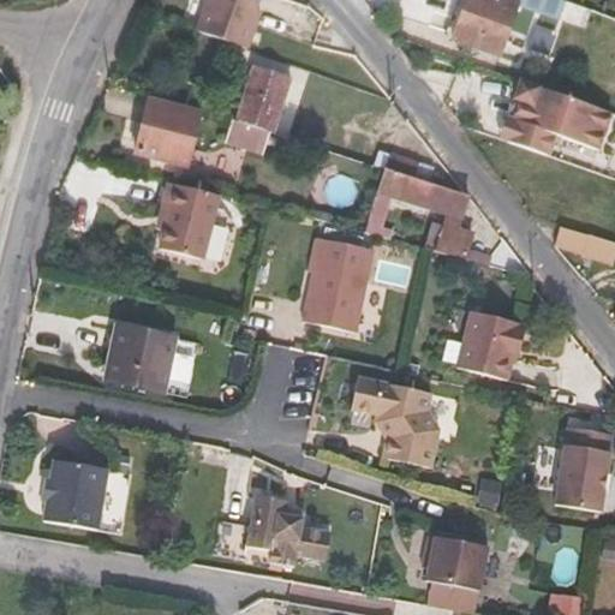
[(254,0),(204,0),(193,30),(244,48),(252,23),(246,22),(254,0)]
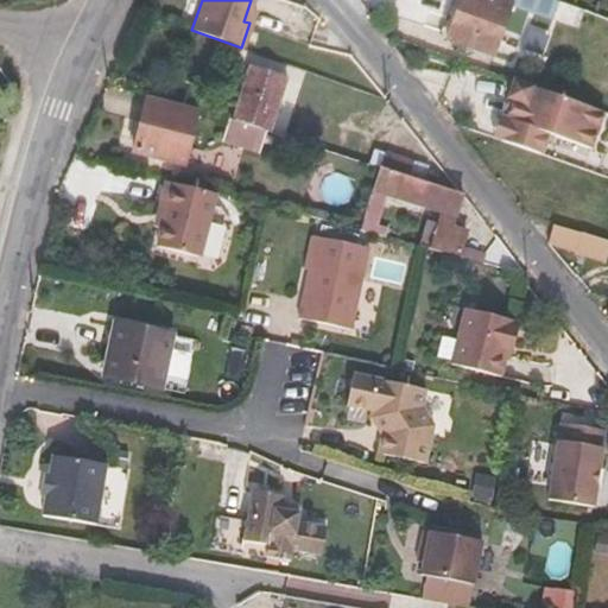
[(552,20),(558,1),(553,0),(501,0),(501,1),(496,0),(458,0),(445,38),(493,55),(511,6),(552,20)]
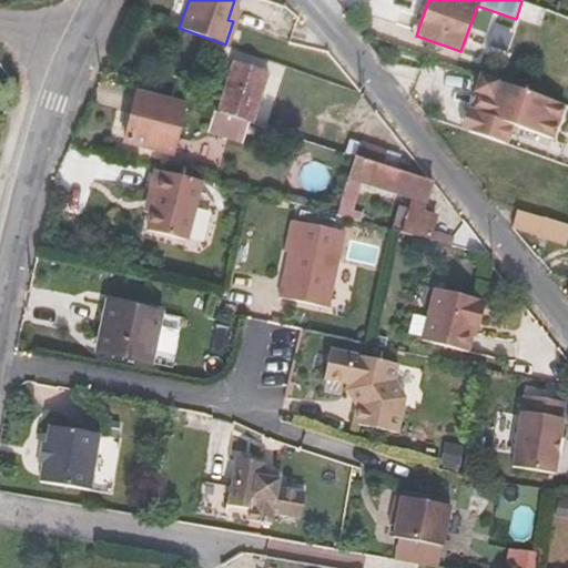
[(545,10),(550,12),(555,0),(517,0),(521,1),(545,10)]
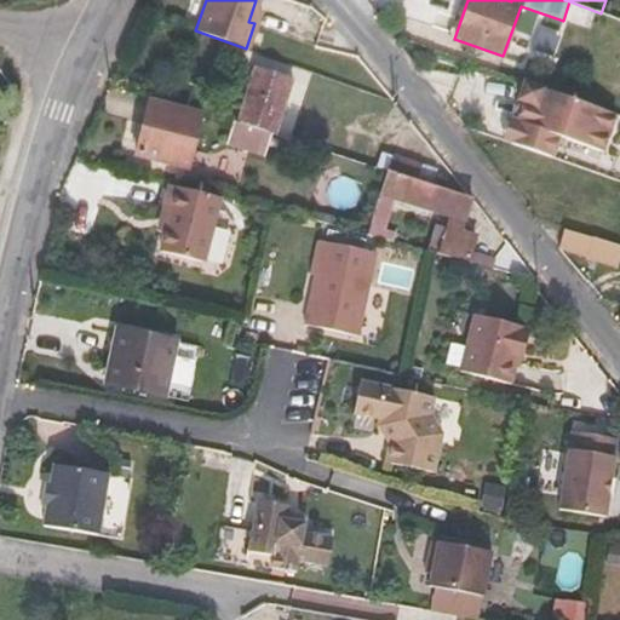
[(589,29),(595,11),(569,1),(563,21),(589,29)]
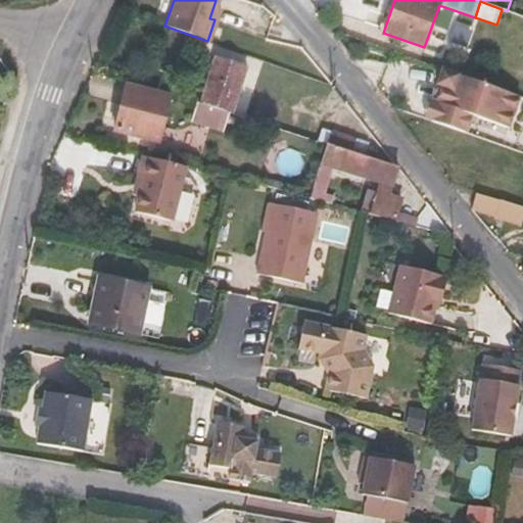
[(217,56),(202,104),(229,113),(232,113),(246,65),(217,56)]
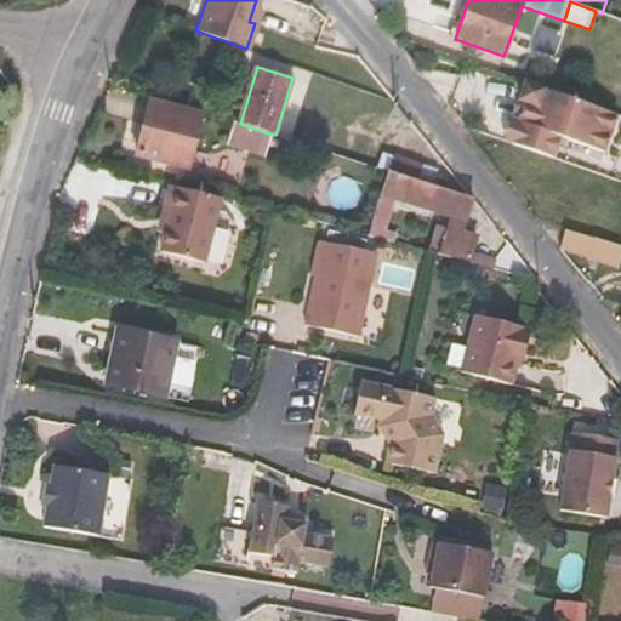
[(620,119),(541,91),(529,87),(525,101),(533,103),(536,106),(530,126),(525,125),(518,146),(559,160),(567,140),(608,154),(620,119)]
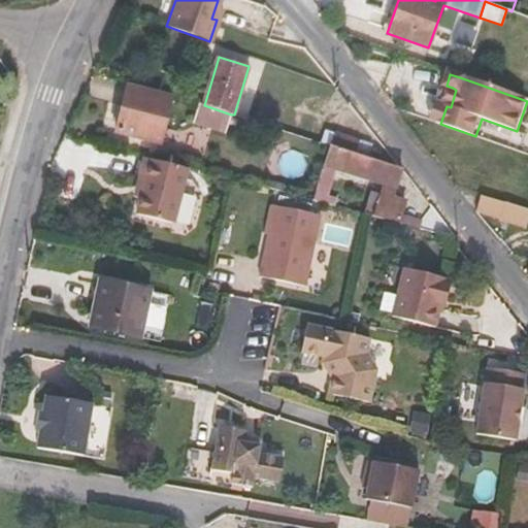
[(171,98),(128,86),(116,133),(160,143),(171,98)]
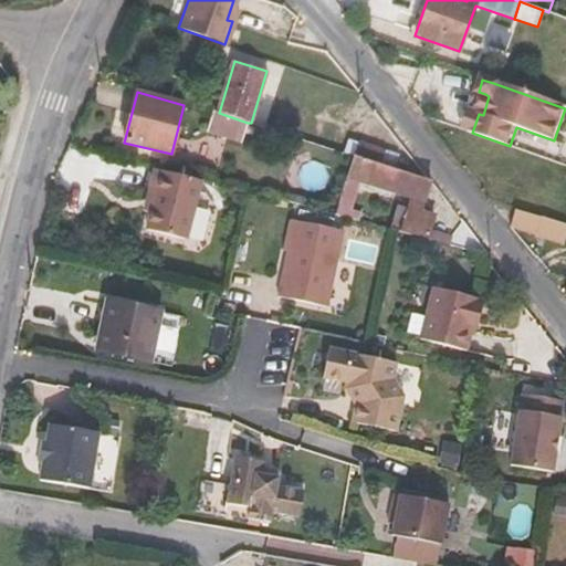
[(219,113),(212,112),(207,132),(241,144),(248,123),(219,113)]
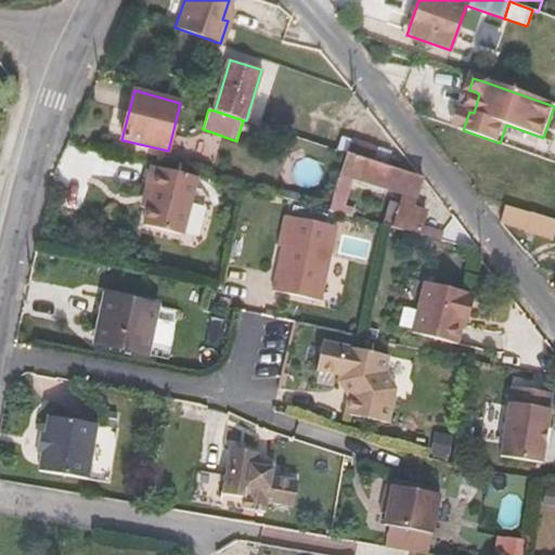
[(254,126),(245,123),(240,137),(250,140),(254,126)]
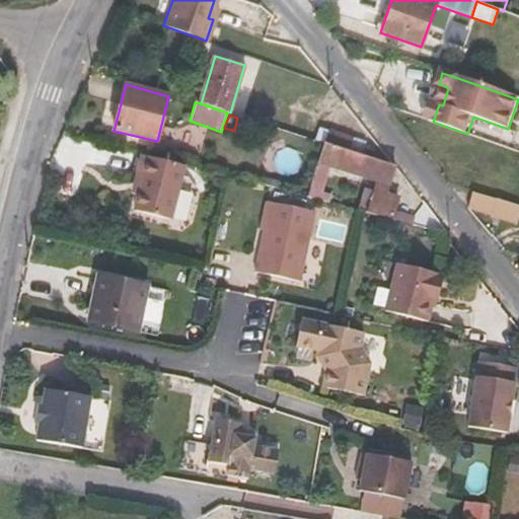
[(318,127),(315,140),(324,142),(328,130),(318,127)]
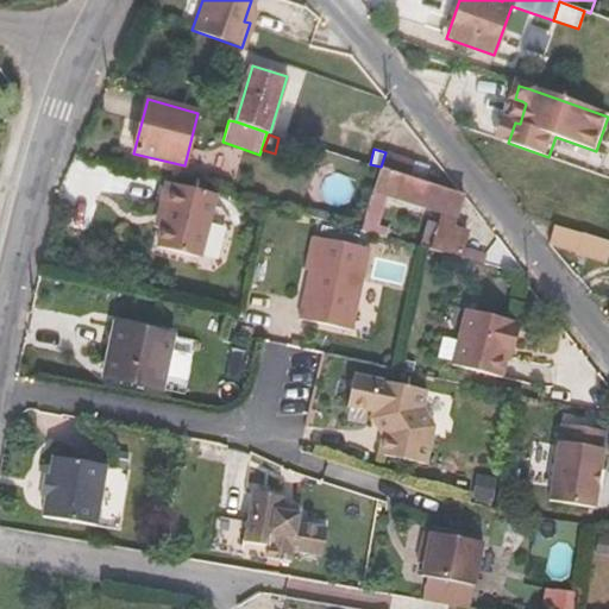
[(385,152),(381,167),(425,181),(429,165),(385,152)]
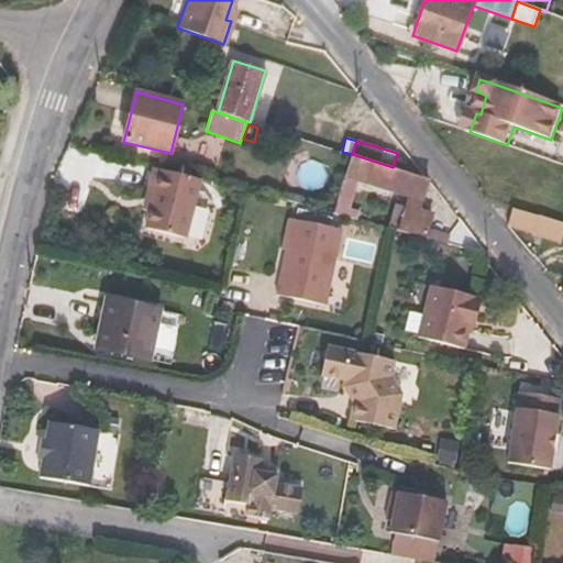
[(388,228),(486,253),(460,219),(449,233),(430,227),(433,213),(419,210),(428,178),(393,167),(352,154),(344,177),(357,181),(407,196),(405,206),(395,203),(388,228)]
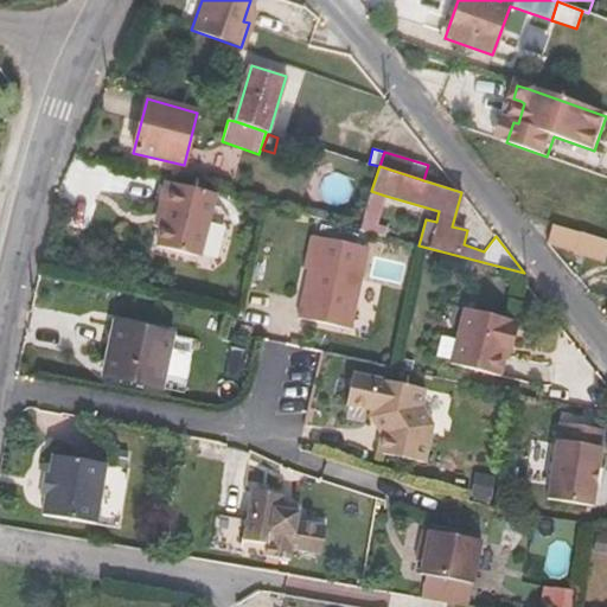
[(218,195),(167,181),(161,203),(166,204),(155,247),(202,259),(210,225),(218,195)]
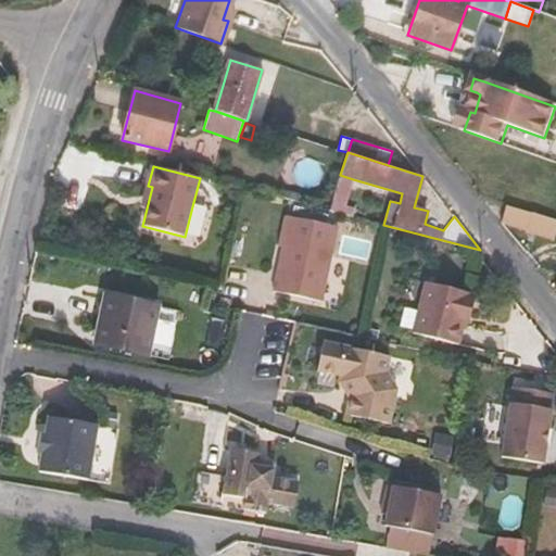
[(340,175),(329,212),(352,217),(355,207),(345,204),(353,179),(340,175)]
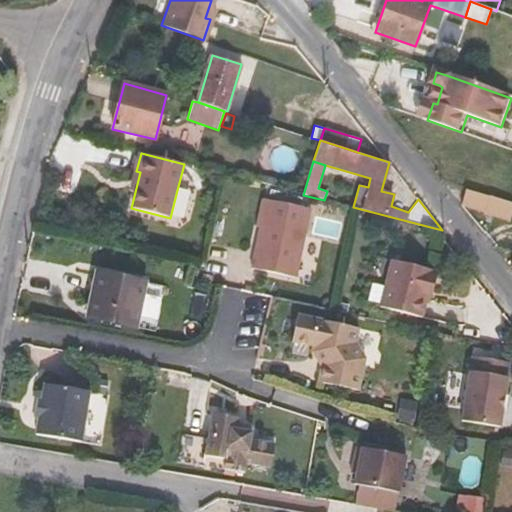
[(465,190),(460,205),(484,211),(488,197),(465,190)]
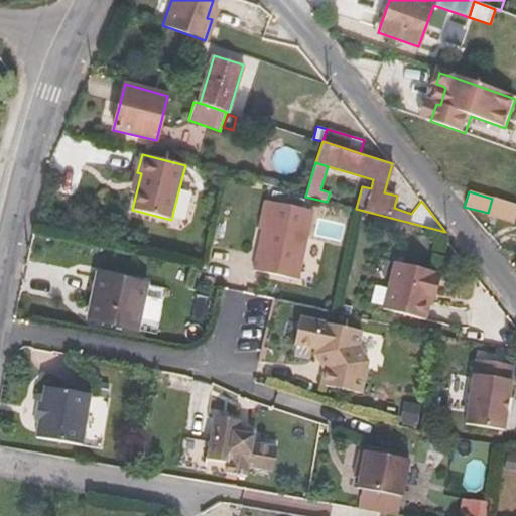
[(256,226),(262,227),(268,199),(263,198),(256,226)]
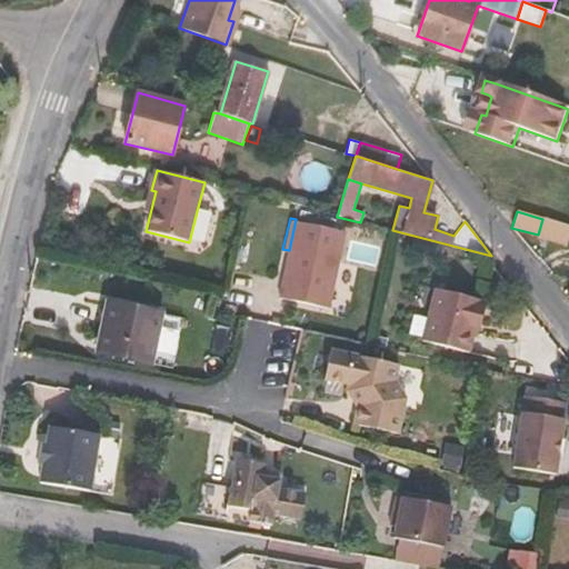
[(296,219),(289,250),(280,295),(329,306),(343,230),(296,219)]
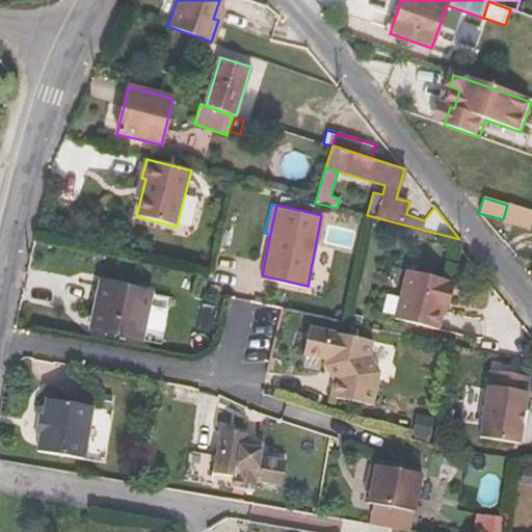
[(456,277),(408,270),(400,319),(444,326),(449,300),(453,301),(456,277)]
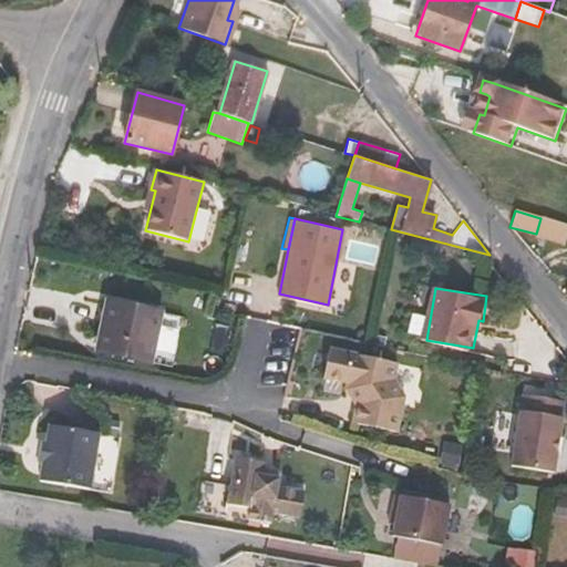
[(161,312),(110,301),(99,349),(150,361),(155,341),(171,344),(176,316),(161,312)]
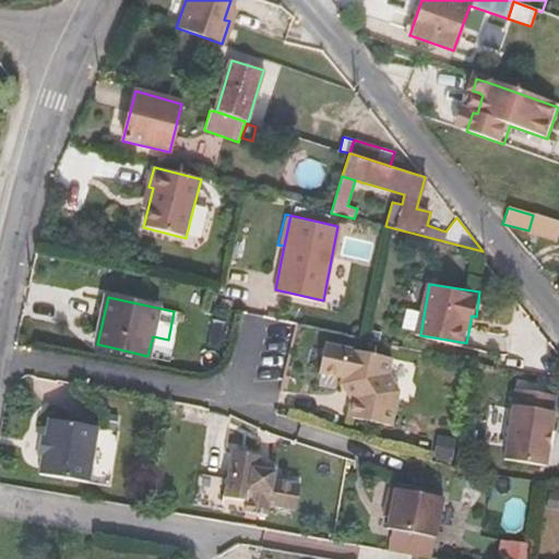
[(352,391),(351,400),(349,406),(347,416),(391,425),(393,414),(397,390),(388,372),(391,357),(324,343),(319,371),(343,377),(352,391)]
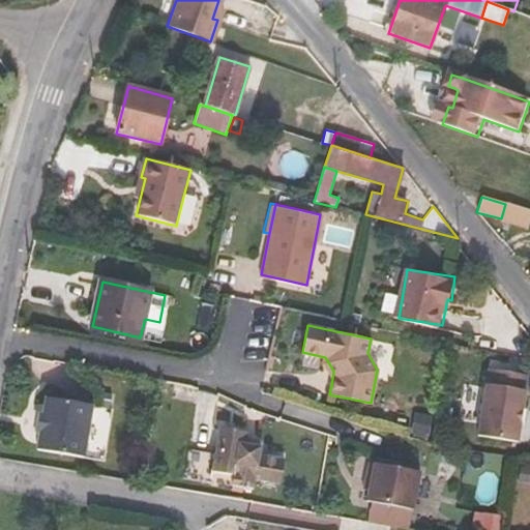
[(323,366),(332,379),(333,371),(325,357),(323,366)]
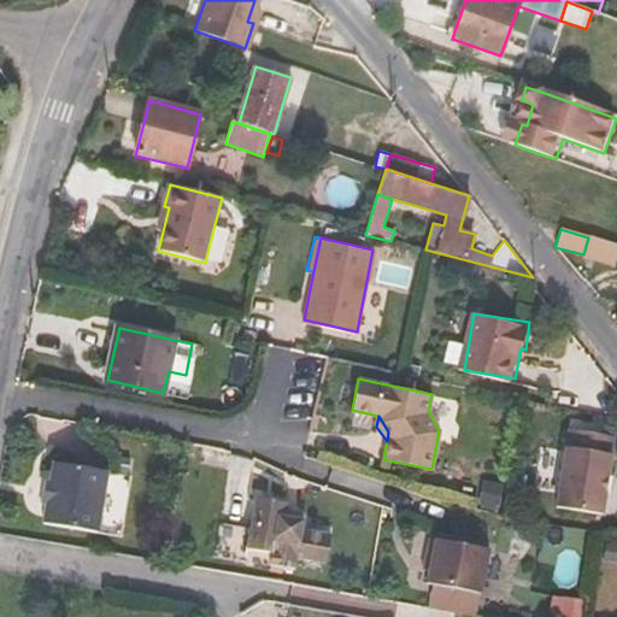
[(616,436),(571,429),(558,506),(604,513),(616,436)]
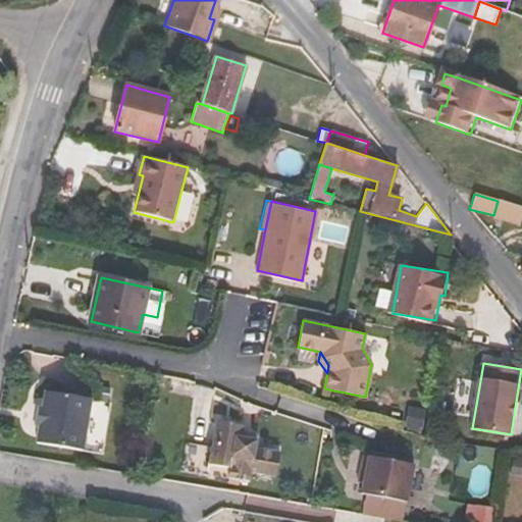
[(92,399),(47,392),(44,409),(41,409),(38,424),(41,425),(38,442),(84,451),(103,454),(112,402),(92,399)]
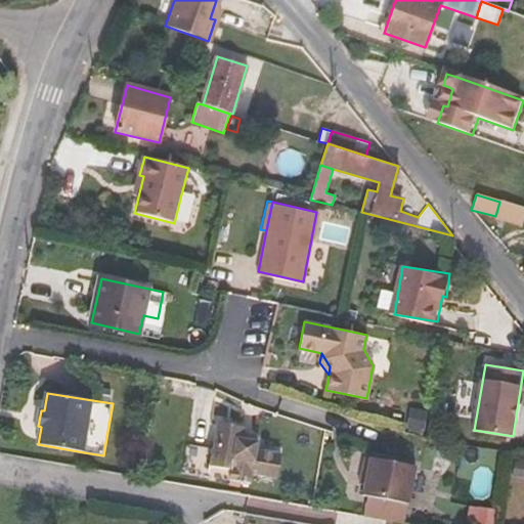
[(429,411),(412,409),(409,429),(426,432),(429,411)]
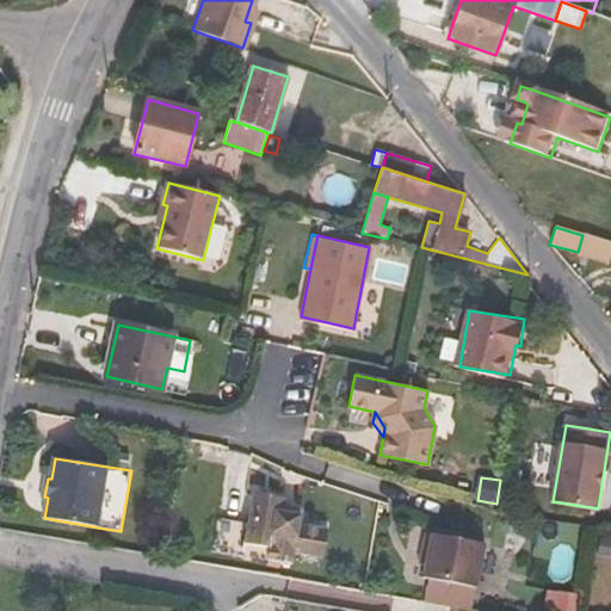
[(288,495),(259,491),(253,522),(222,517),(216,551),(295,565),(296,554),(328,559),(333,531),(302,526),(302,516),(285,513),(288,495)]
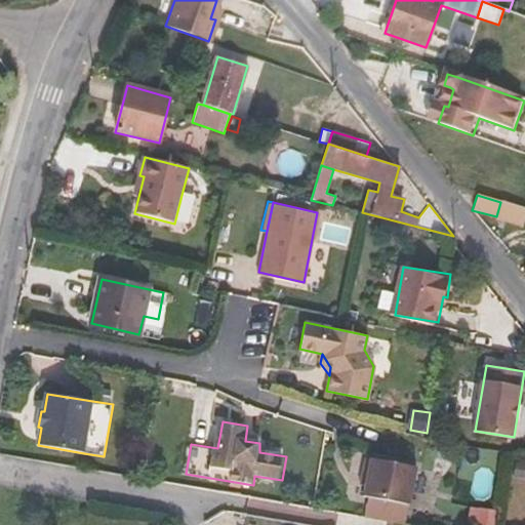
[(372,475),(370,486),(368,498),(413,506),(419,467),(369,457),(366,474),(372,475)]
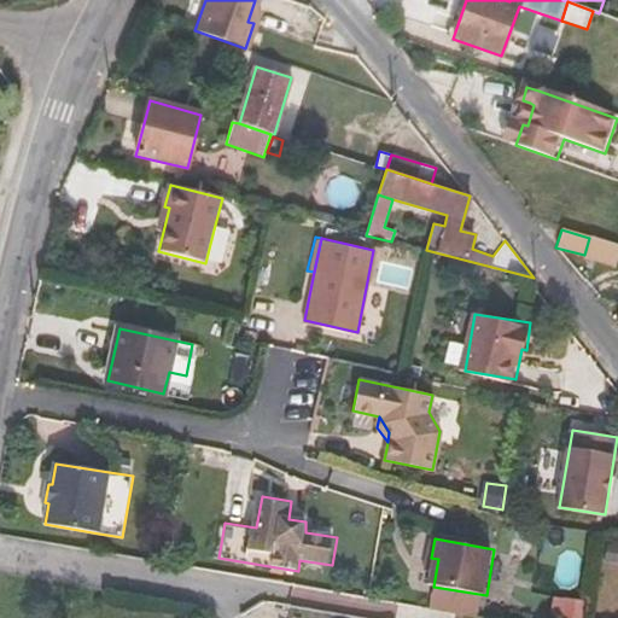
[(429,571),(436,572),(438,559),(431,558),(429,571)]
